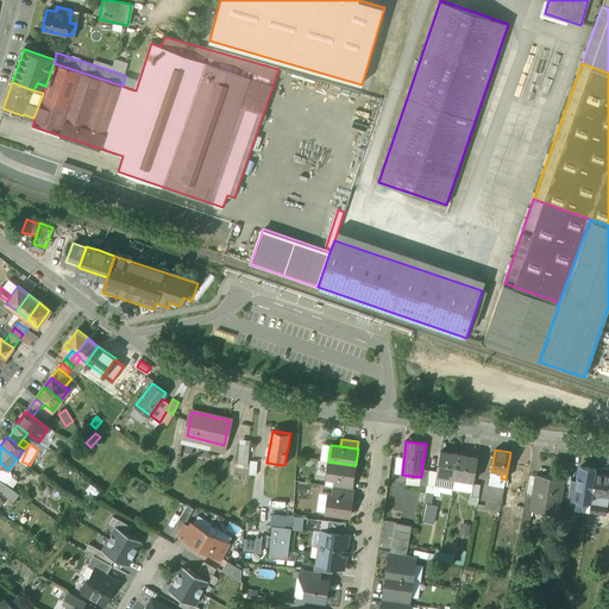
[(459,453),(451,452),(451,453),(440,452),(437,471),(438,472),(446,473),(445,476),(456,478),(459,453)]
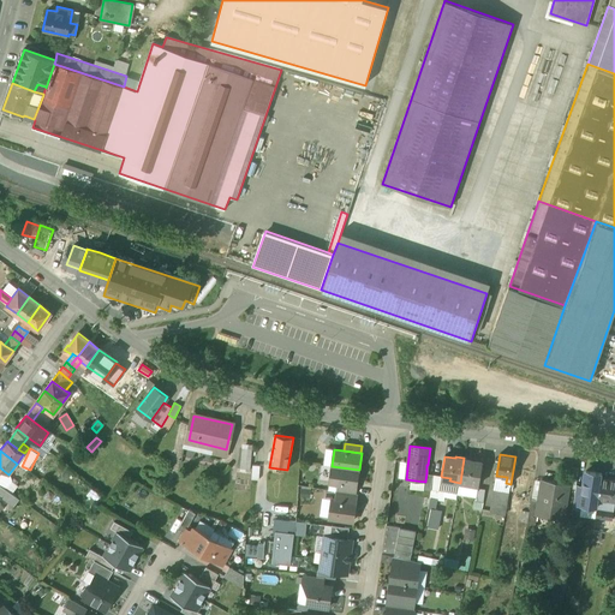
[(472,460),(464,458),(460,483),(470,484),(470,482),(478,483),(479,483),(483,463),(472,461),(472,460)]
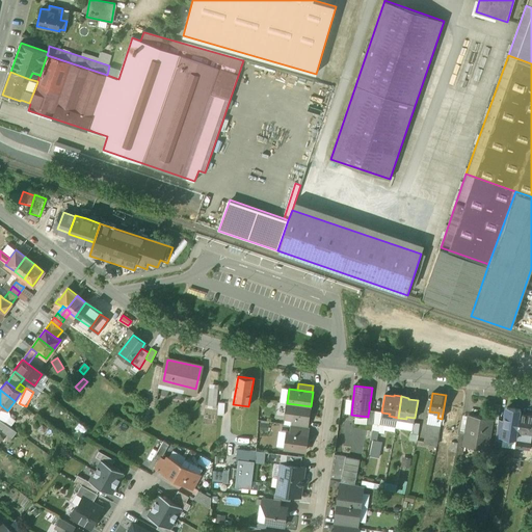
[(311,406),(287,403),(285,418),(293,419),(308,421),(309,421),(311,406)]
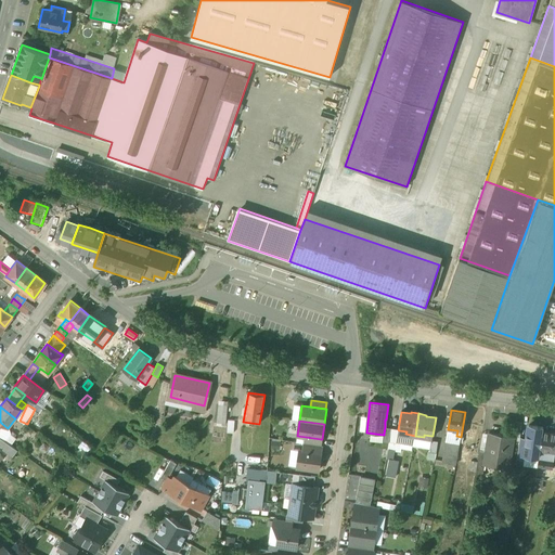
[(543,428),(528,426),(526,440),(524,454),(525,454),(539,456),(540,450),(542,431),(543,428)]
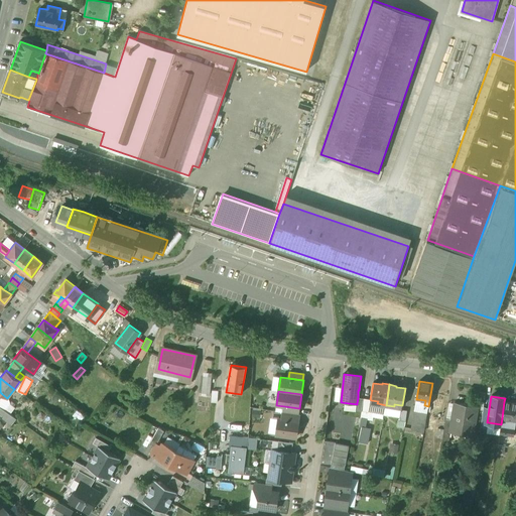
[(364,398),(358,397),(357,403),(357,404),(356,410),(362,411),(364,398)]
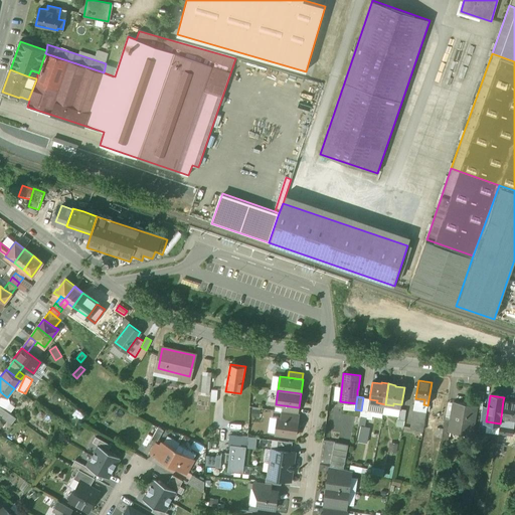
[(369,398),(363,397),(361,410),(368,411),(370,399),(369,398)]
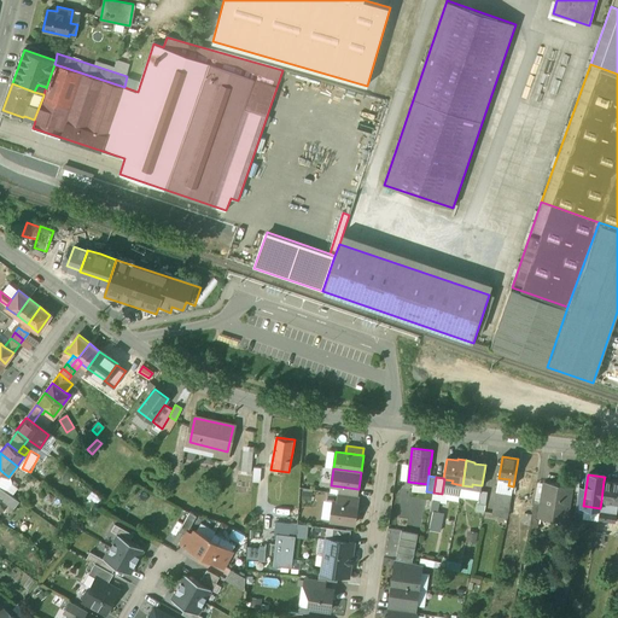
[(509,479),(499,478),(496,491),(499,493),(512,495),(513,487),(508,485),(509,479)]
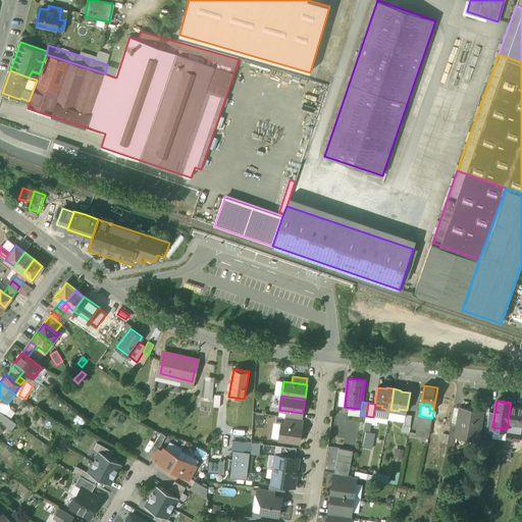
[(390,410),(381,408),(382,406),(375,405),(373,417),(378,417),(388,419),(390,410)]
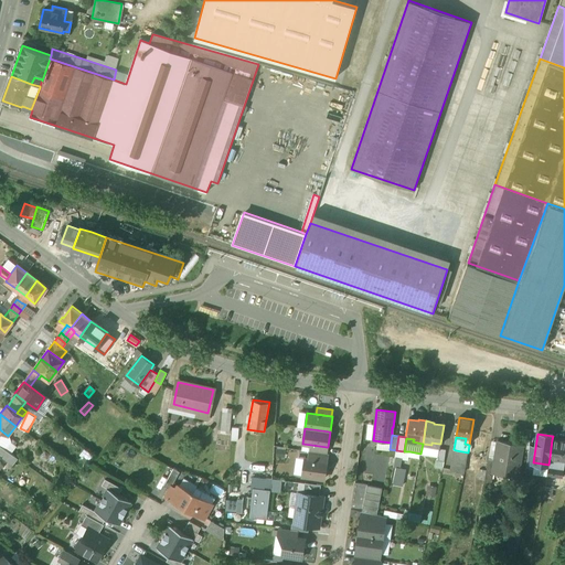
[(564,440),(552,439),(550,458),(564,460),(564,459),(564,440)]
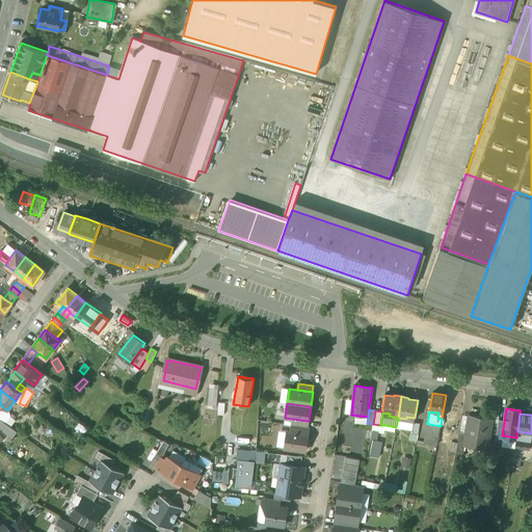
[(493,419),(469,415),(466,432),(463,446),(464,446),(476,448),(477,443),(485,445),(486,436),(489,437),(493,419)]
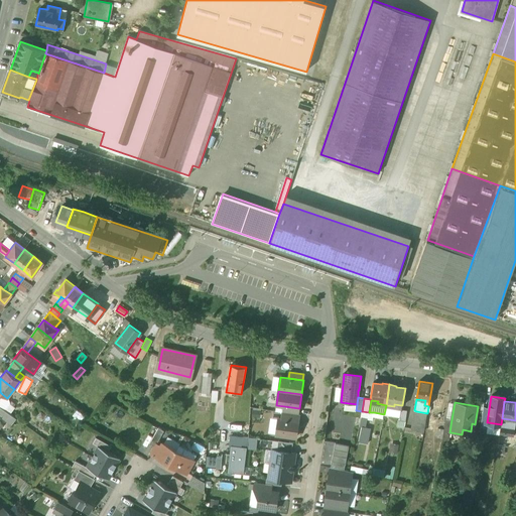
[(394,406),(386,405),(384,414),(399,417),(400,409),(401,405),(394,404),(394,406)]
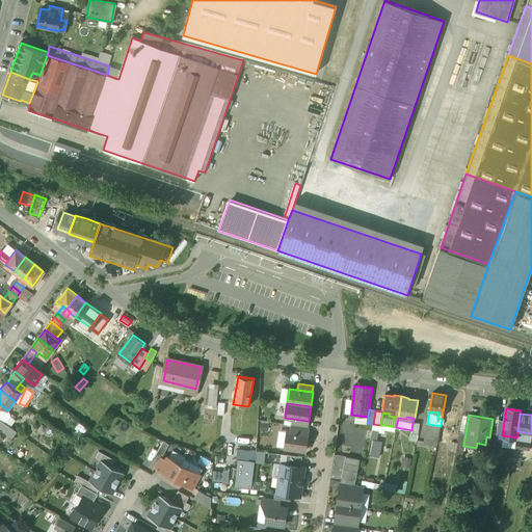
[(5,424),(10,428),(16,422),(10,418),(5,424)]
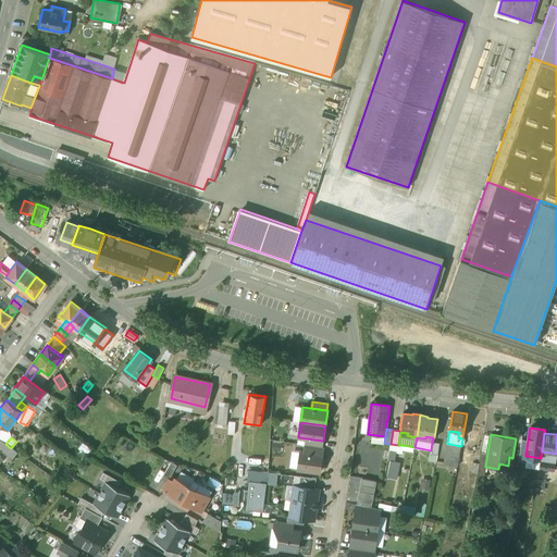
[(322,441),(307,438),(306,445),(321,447),(322,441)]
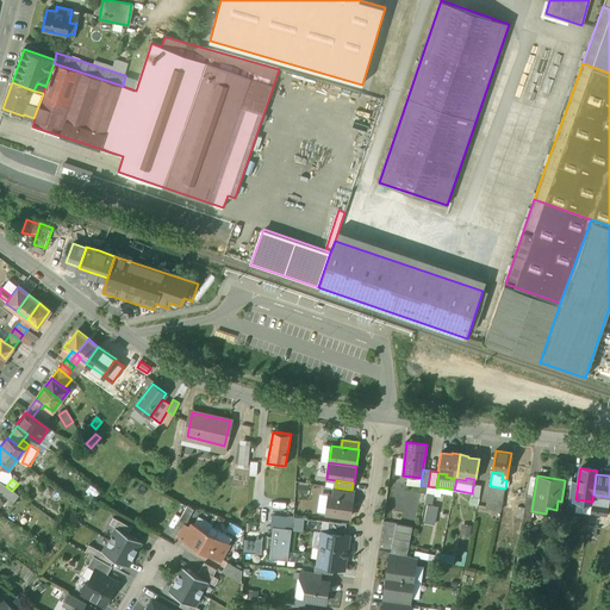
[(0,481),(0,493),(13,504),(19,497),(12,491),(6,486),(0,481)]
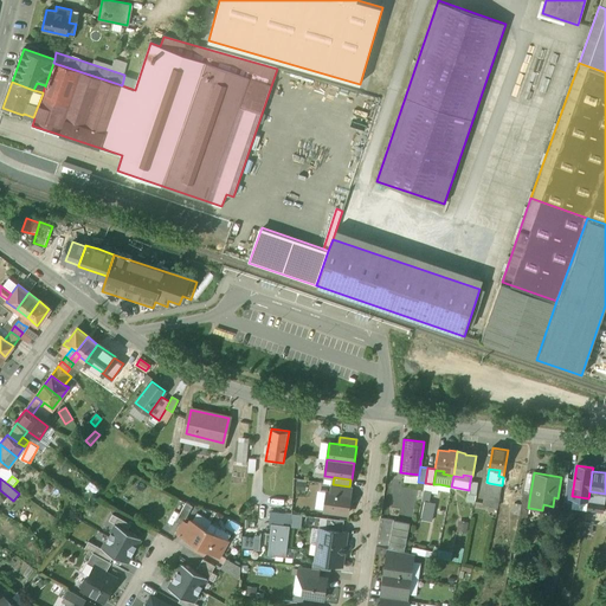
[(574,481),(567,479),(565,500),(573,501),(573,496),(572,496),(574,481)]
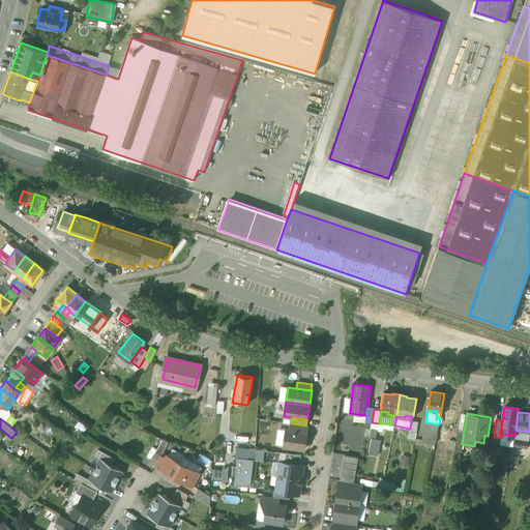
[(379,423),(372,422),(371,430),(382,433),(384,423),(379,423)]
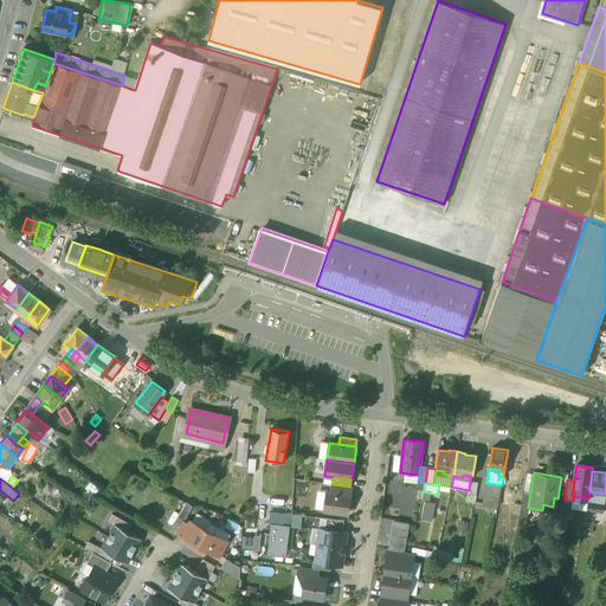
[(502,485),(489,483),(484,504),(498,507),(502,485)]
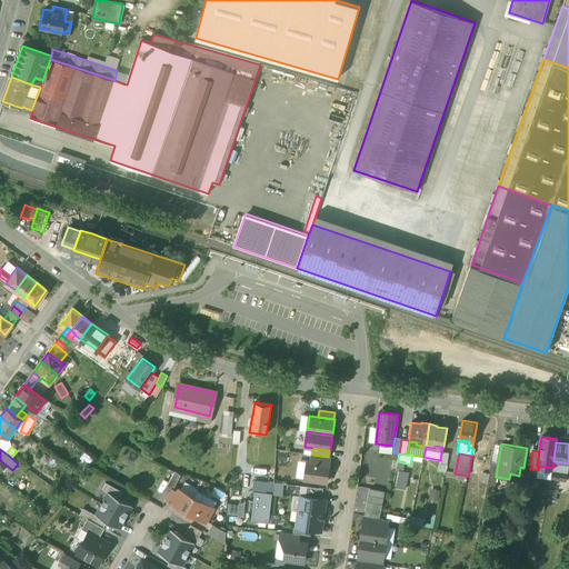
[(328,457),(312,455),(311,462),(329,466),(330,457),(328,457)]
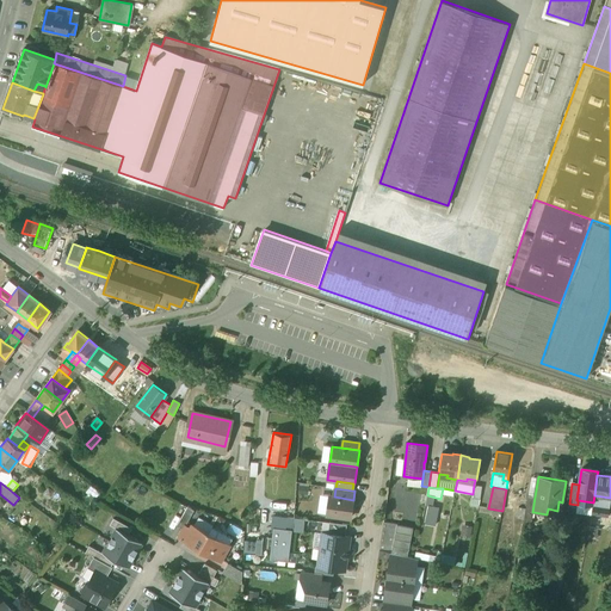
[(535,497),(528,495),(524,520),(531,522),(534,512),(532,512),(535,497)]
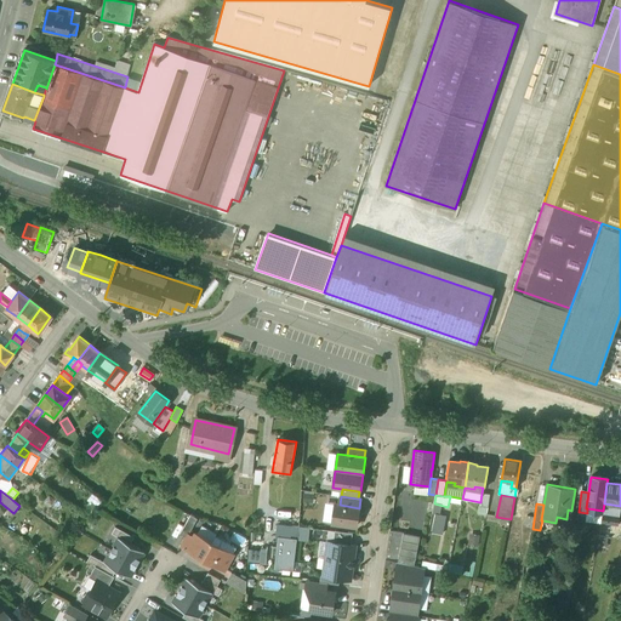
[(620,506),(604,503),(603,511),(602,514),(620,517),(620,506)]
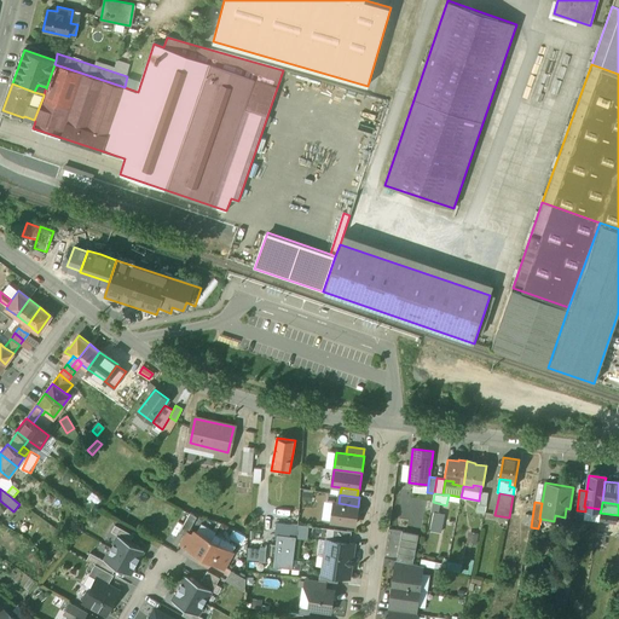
[(339,503),(334,503),(331,521),(356,525),(358,507),(339,503)]
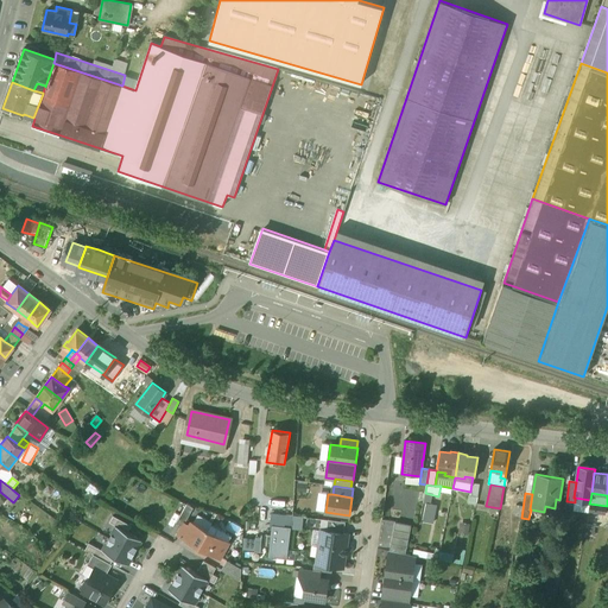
[(423,520),(435,524),(438,506),(426,502),(423,520)]
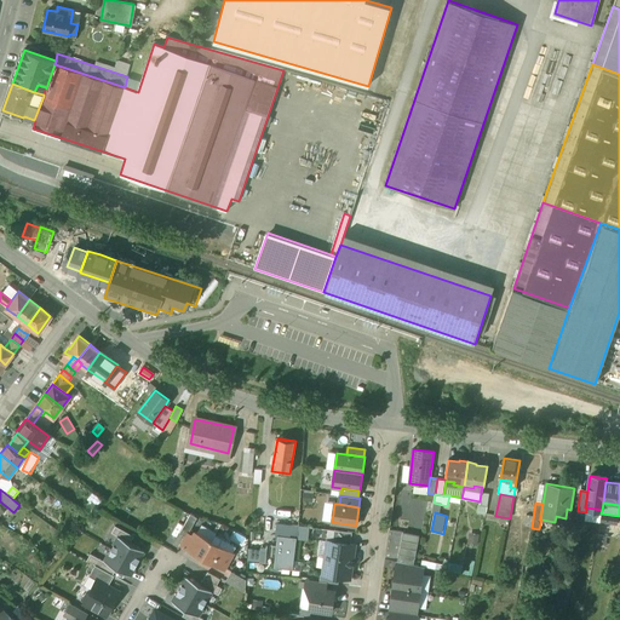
[(190,514),(179,533),(185,537),(188,533),(190,529),(197,517),(190,514)]
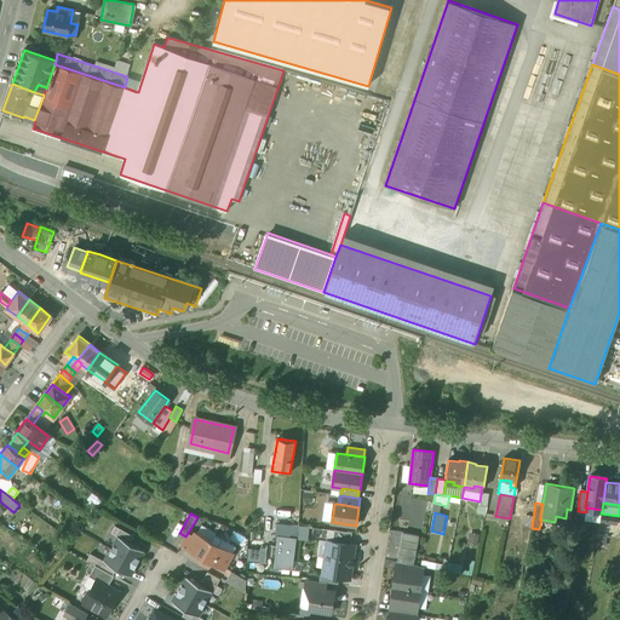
[(619,516),(601,514),(600,522),(601,522),(612,523),(618,524),(618,522),(619,516)]
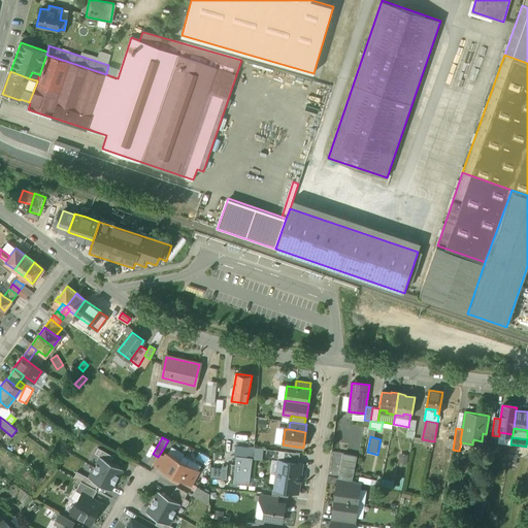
[(521,446),(512,444),(509,456),(520,458),(521,446)]
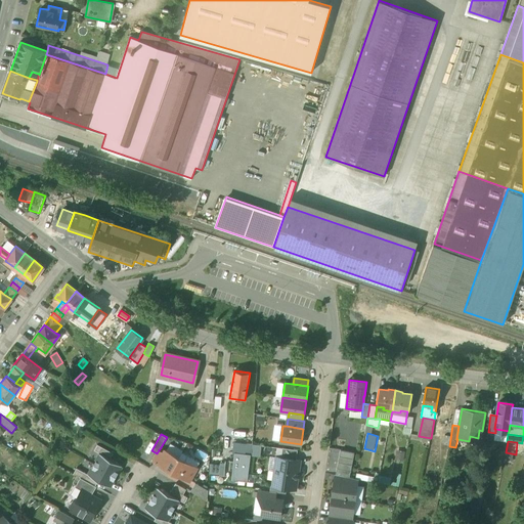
[(246,444),(233,443),(232,452),(234,452),(245,453),(246,444)]
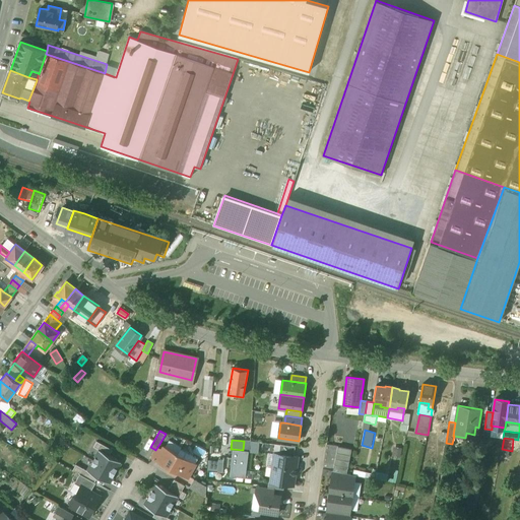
[(113,450),(96,441),(93,447),(100,450),(110,455),(113,450)]
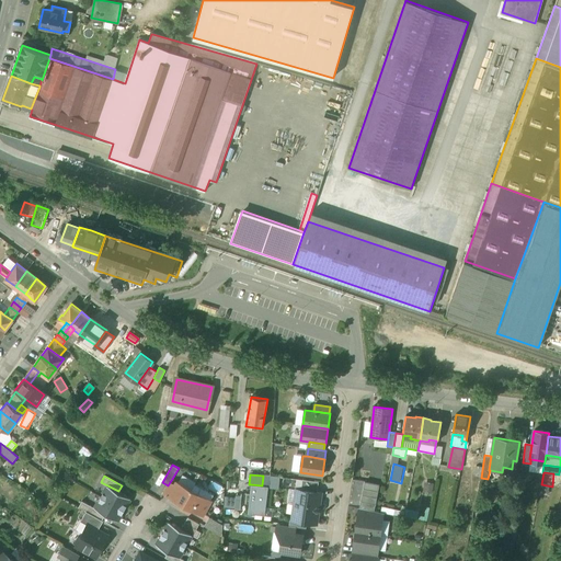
[(192,490),(172,479),(170,482),(168,485),(164,493),(184,504),(192,490)]
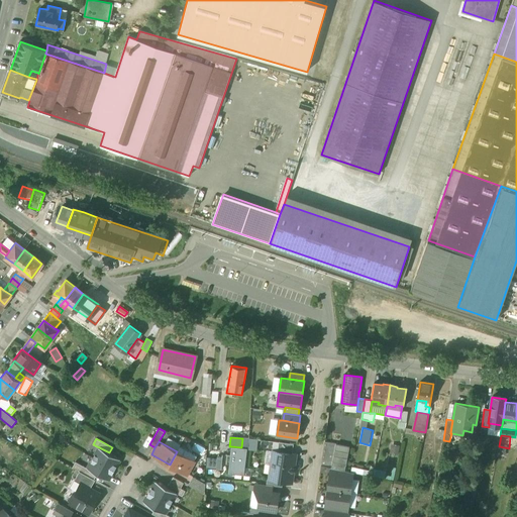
[(294,444),(280,442),(278,451),(293,453),(294,444)]
